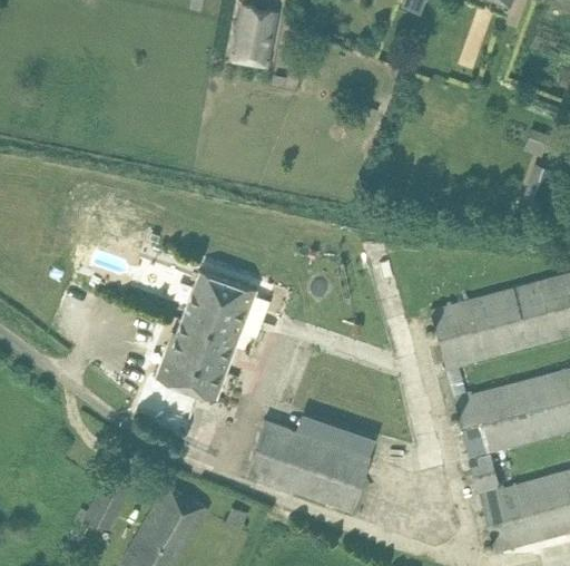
[(404,0),(401,10),(420,18),(426,0),(404,0)]
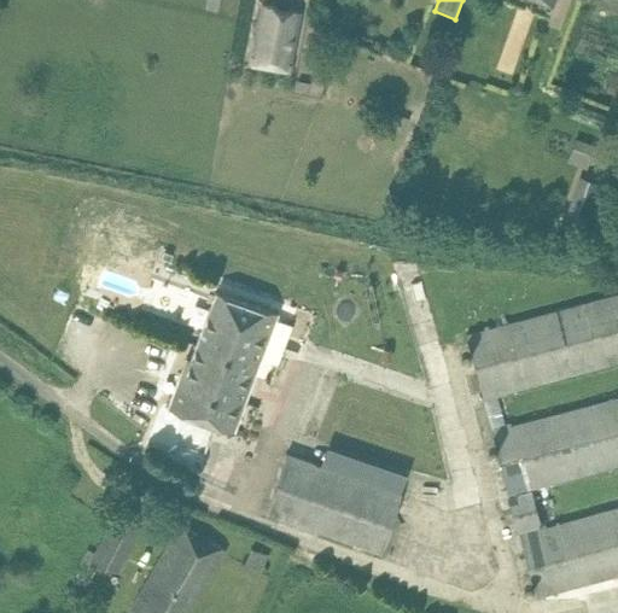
[(523,0),(552,11),(555,0),(523,0)]
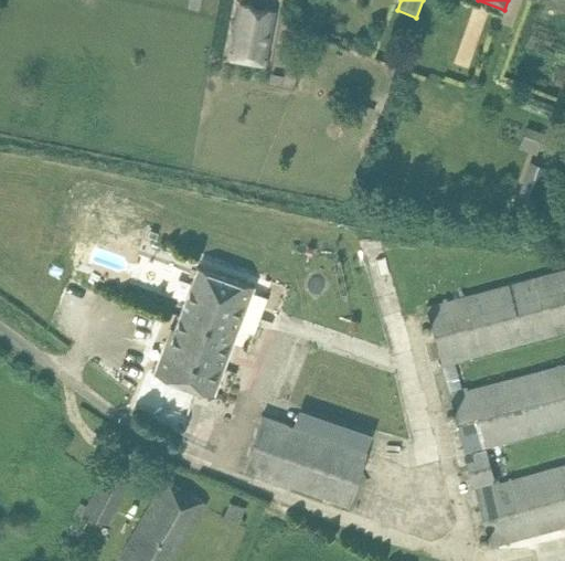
[(240,8),(230,62),(264,69),(274,14),(240,8)]
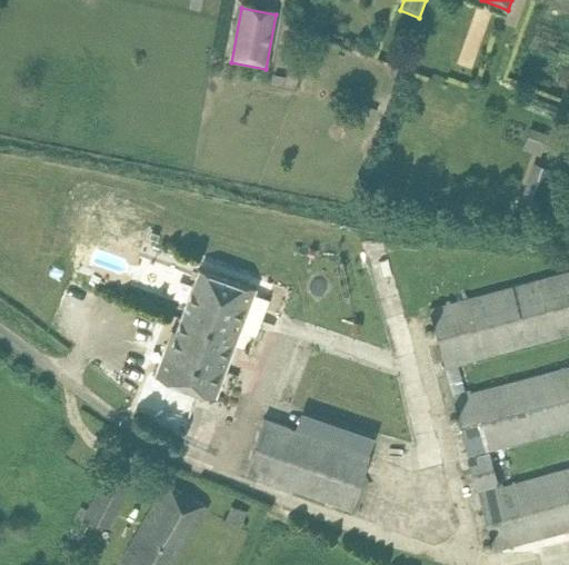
[(568,270),(429,308),(469,458),(466,458),(476,494),(480,493),(497,555),(568,534),(568,468),(499,488),(490,455),(568,433),(568,368),(466,397),(457,366),(568,336),(568,270)]
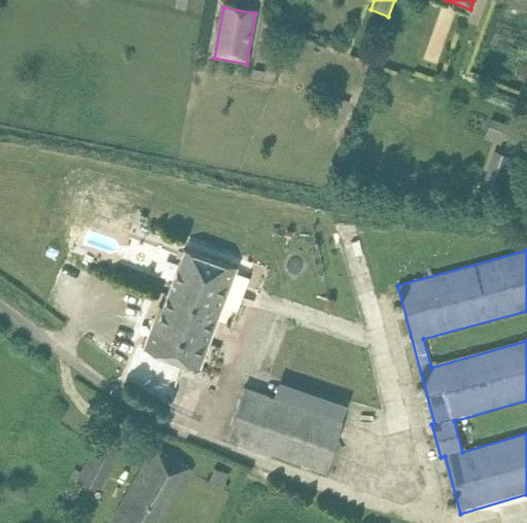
[(154,321),(143,349),(190,367),(200,371),(216,325),(222,309),(236,315),(248,281),(235,276),(236,272),(203,259),(184,252),(157,322),(154,321)]
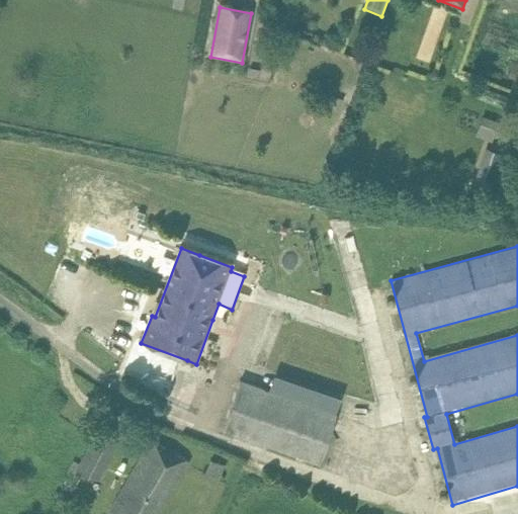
[(320,464),(337,417),(240,383),(224,432),(320,464)]
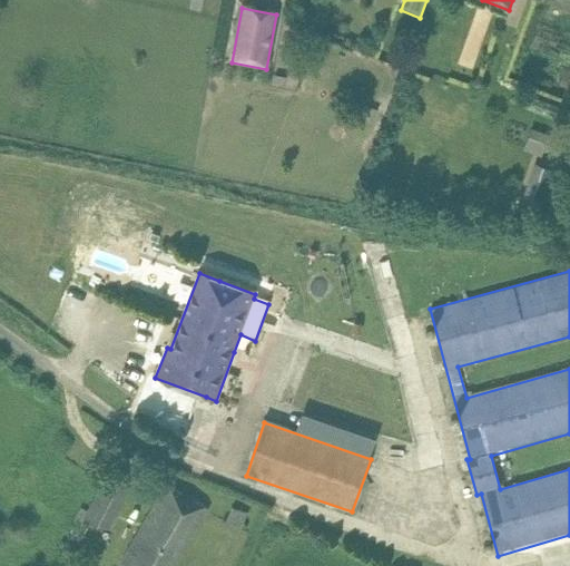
[(85,519),(108,533),(131,486),(108,474),(85,519)]
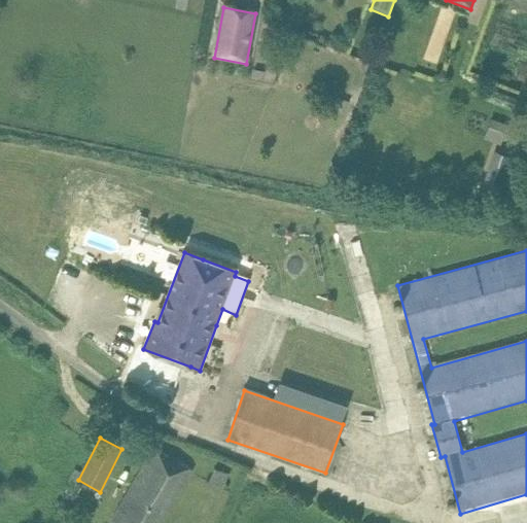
[(153,451),(111,522),(162,522),(191,474),(171,461),(153,451)]
